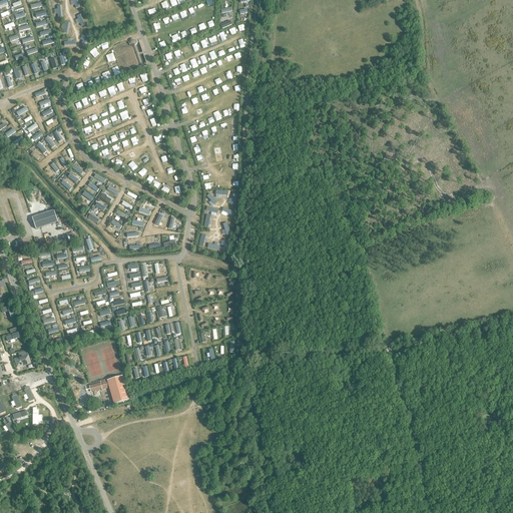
[(128,47),(136,68),(142,66),(134,45),(136,44),(136,42),(135,40),(134,39),(132,40),(131,41),(130,42),(131,43),(129,44),(129,42),(128,42),(130,47),(128,47)]
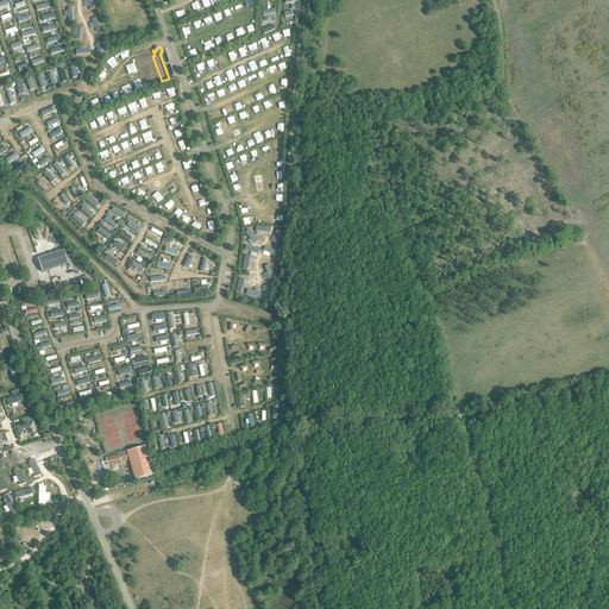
[(62,129),(51,135),(54,138),(64,133),(62,129)]
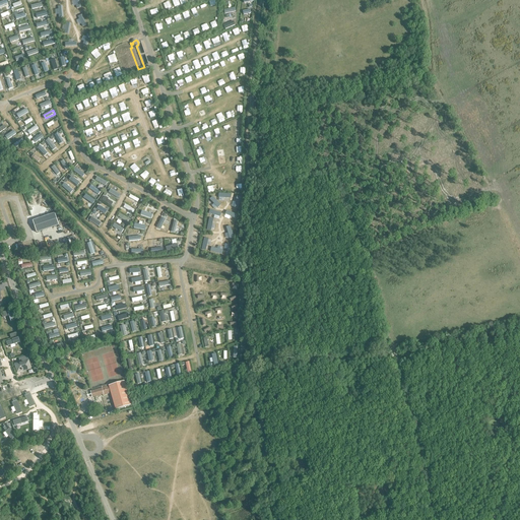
[(24,111),(15,116),(17,119),(25,114),(24,111)]
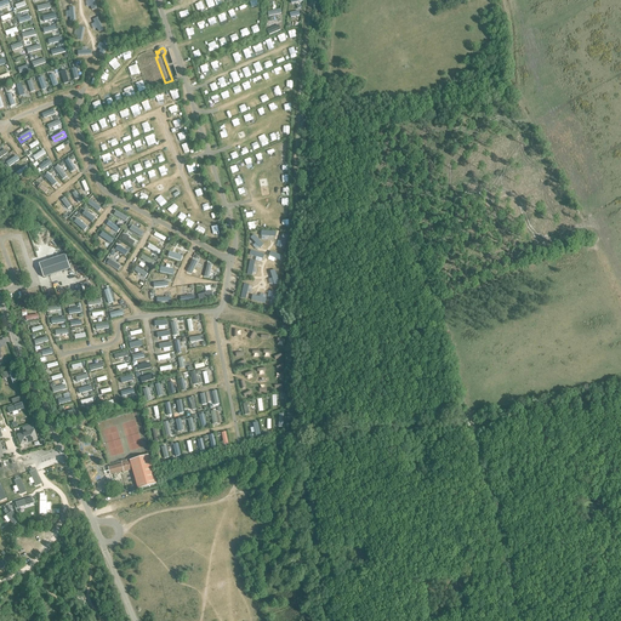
[(27,166),(16,172),(18,176),(29,170),(27,166)]
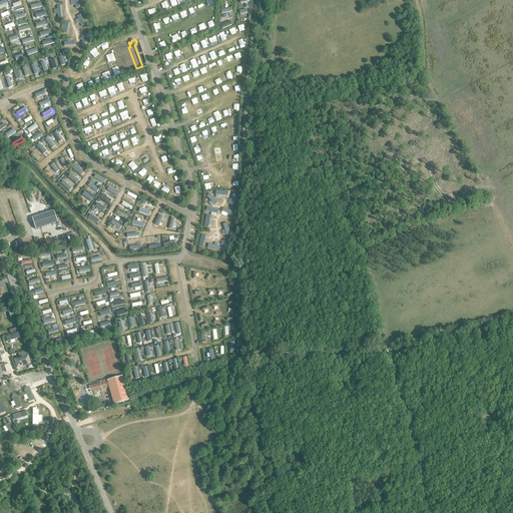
[(40,157),(33,152),(31,150),(29,152),(29,153),(31,155),(38,160),(40,157)]
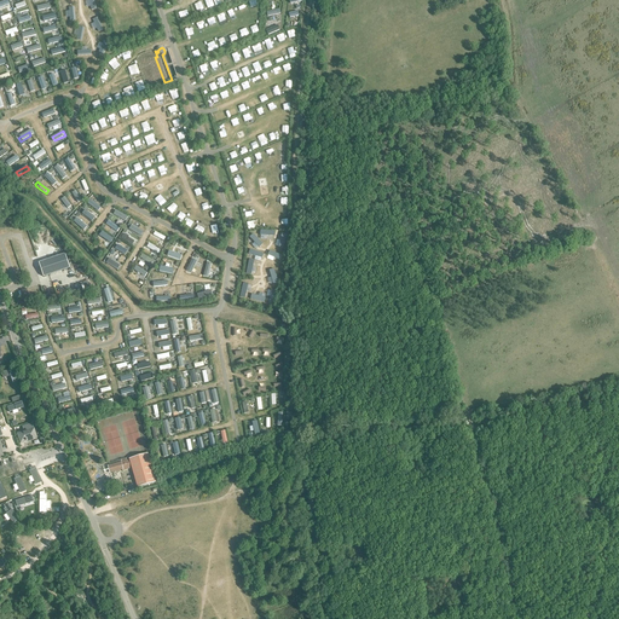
[(91,201),(100,208),(104,204),(94,197),(91,201)]
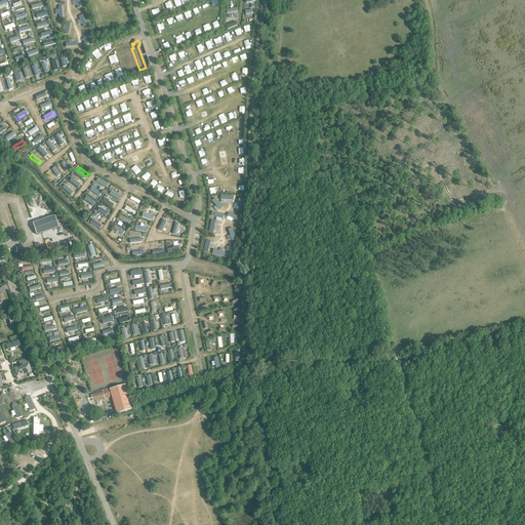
[(63,188),(70,194),(72,192),(69,189),(70,188),(68,186),(67,187),(65,186),(63,188)]
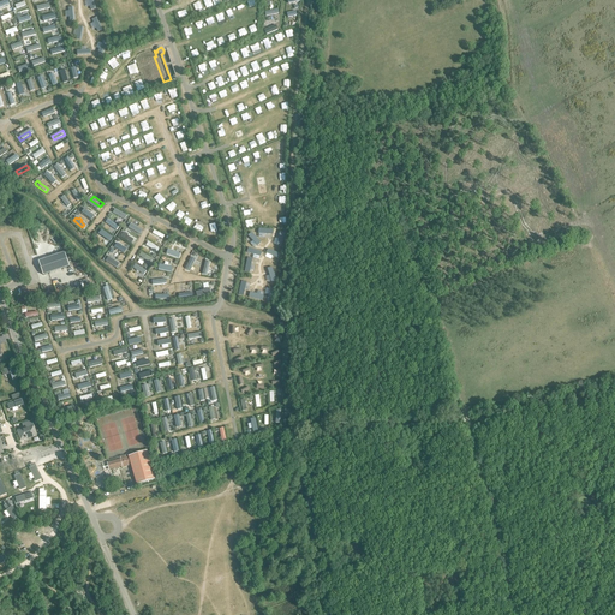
[(119,226),(109,220),(107,222),(113,226),(112,228),(114,230),(115,228),(117,230),(119,226)]
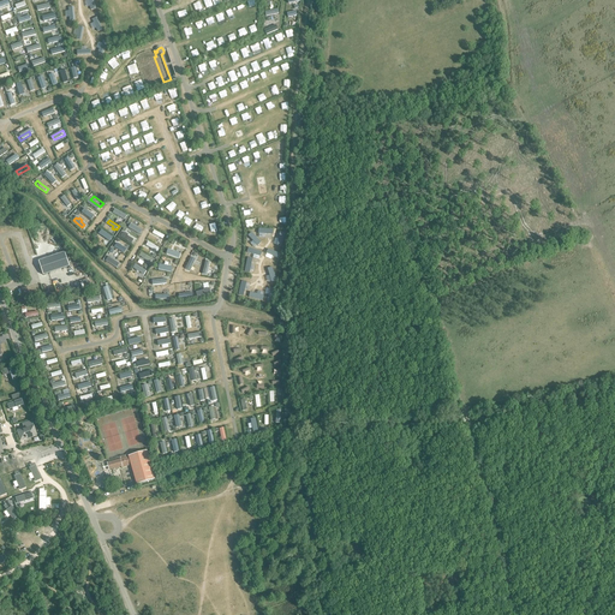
[(105,239),(107,242),(108,240),(109,242),(113,238),(102,230),(100,233),(106,238),(105,239)]
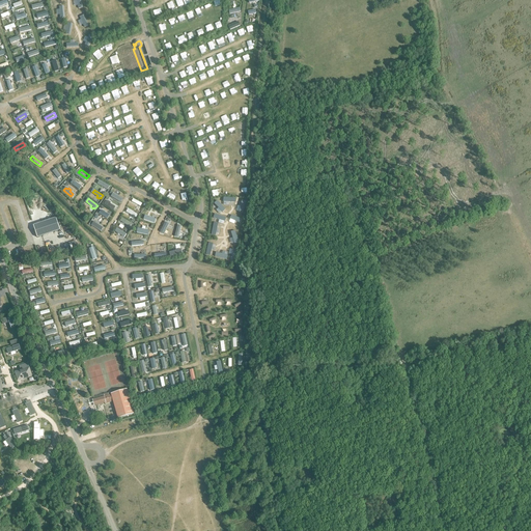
[(142,203),(133,199),(132,202),(137,204),(136,206),(140,208),(142,203)]
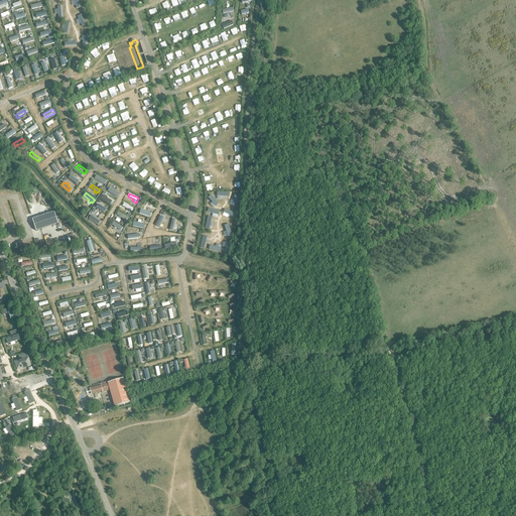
[(101,199),(110,205),(112,202),(107,199),(108,198),(105,195),(104,197),(103,196),(101,199)]
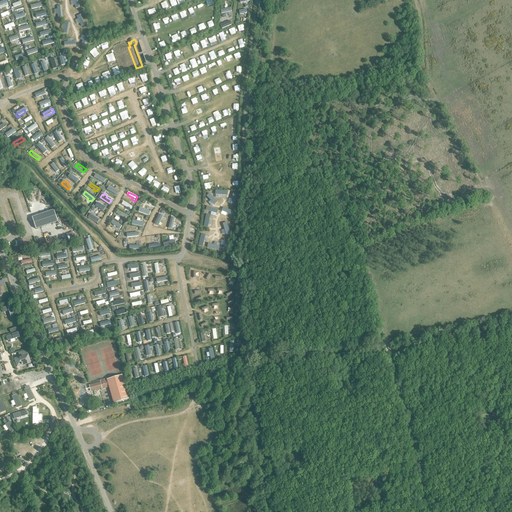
[(215,205),(218,202),(210,193),(207,196),(215,205)]
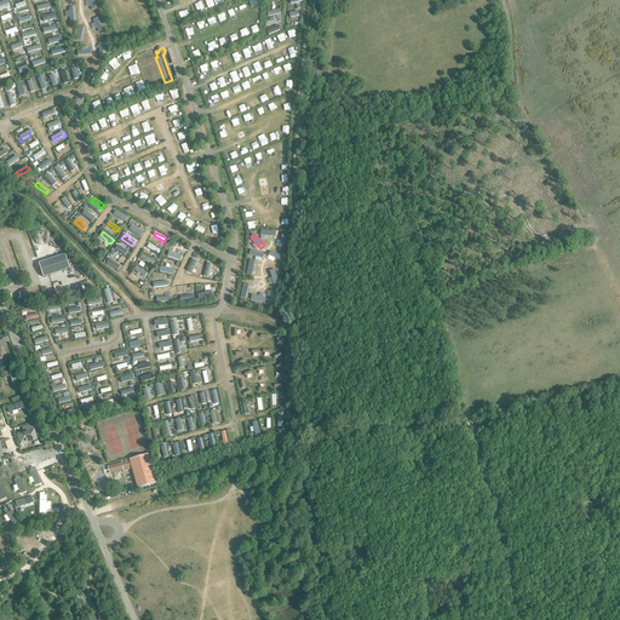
[(118,251),(126,256),(127,252),(122,250),(124,247),(121,246),(120,247),(119,247),(118,251)]
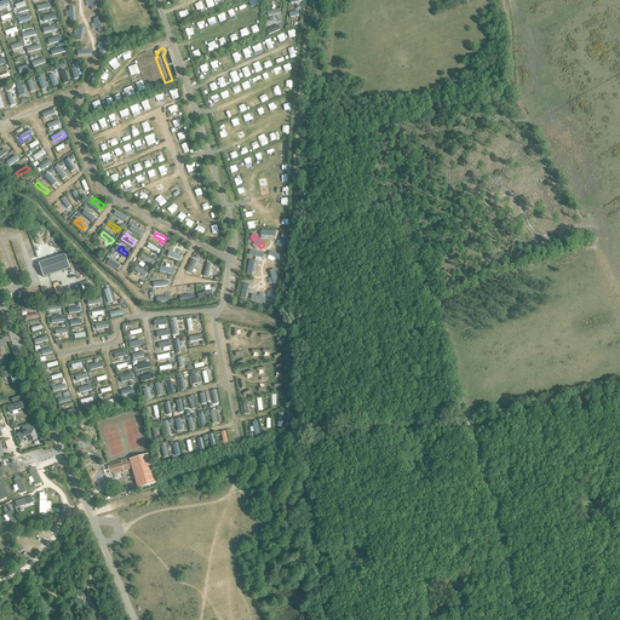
[(65,254),(39,264),(44,277),(70,269),(65,254)]
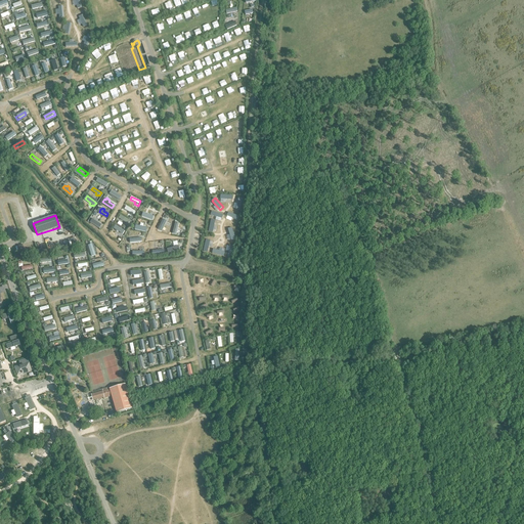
[(119,218),(128,224),(130,221),(121,215),(119,218)]
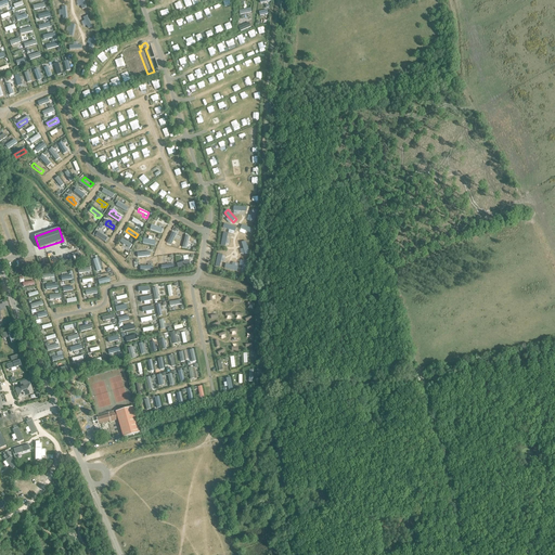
[(177,234),(172,232),(167,243),(171,244),(177,234)]
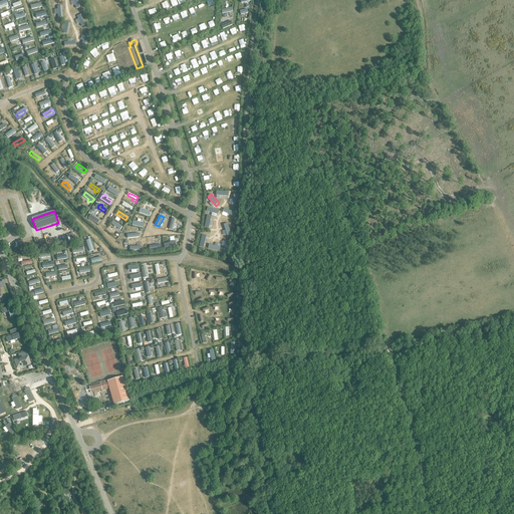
[(85,239),(87,242),(96,237),(94,233),(85,239)]
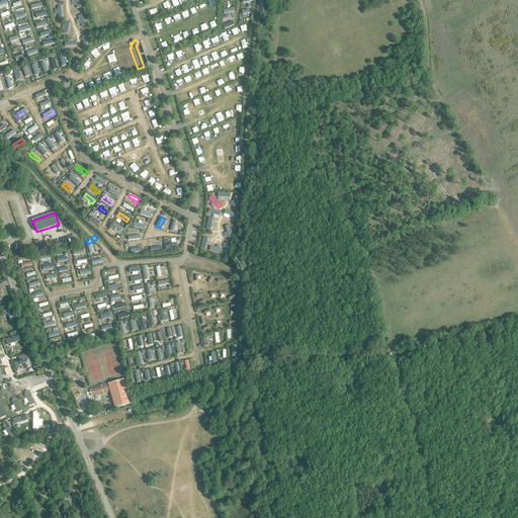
[(11,309),(1,312),(2,317),(8,315),(10,321),(14,319),(11,309)]
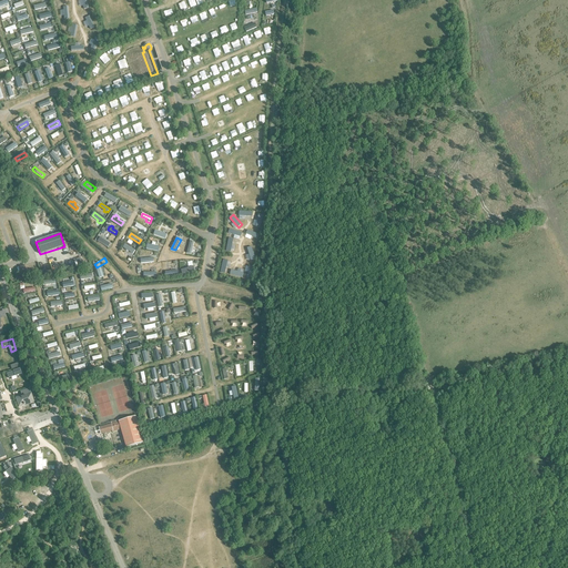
[(20,369),(7,374),(8,378),(21,374),(20,369)]
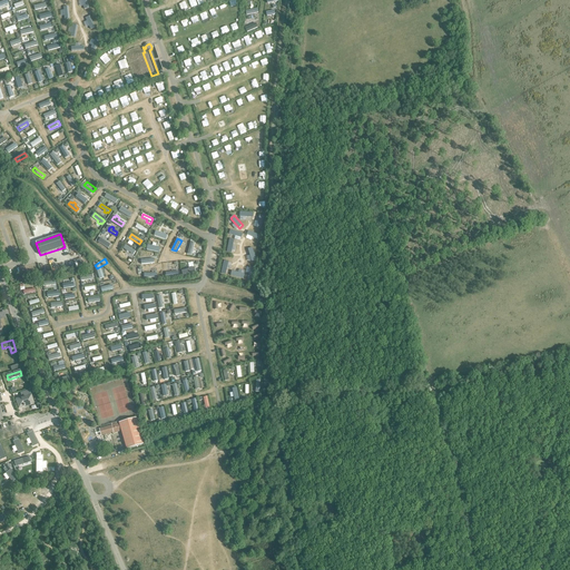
[(23,406),(33,404),(31,395),(16,400),(17,404),(19,404),(19,406),(23,406)]
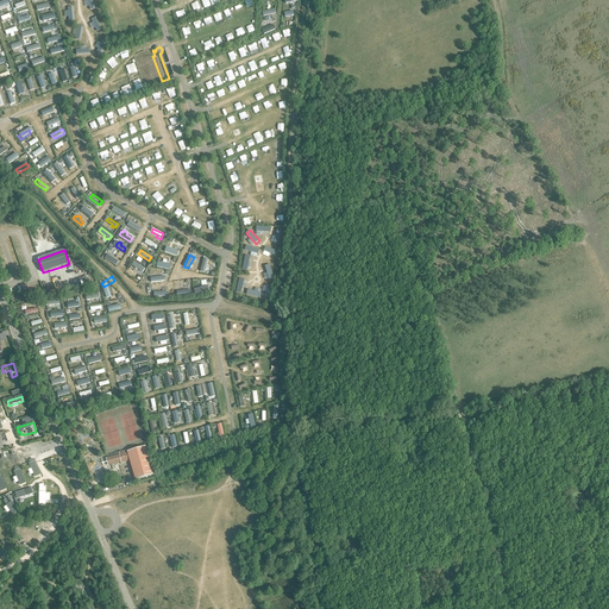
[(135,479),(154,475),(146,446),(127,452),(123,453),(123,452),(119,453),(120,454),(119,454),(119,456),(110,459),(111,464),(120,462),(121,463),(130,460),(135,479)]
